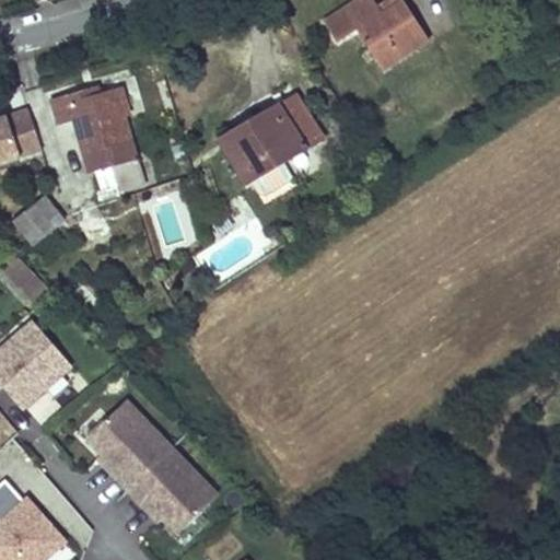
[(374,0),(359,0),(327,21),(340,41),(358,30),(359,32),(384,14),(374,0)]
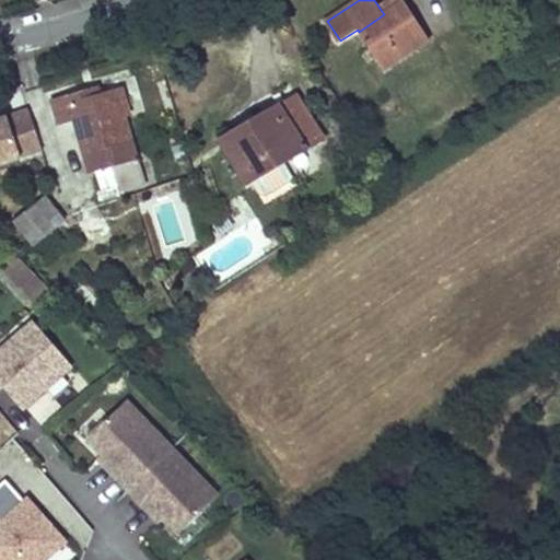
[(384,14),(359,32),(385,68),(431,39),(405,1),(384,14)]
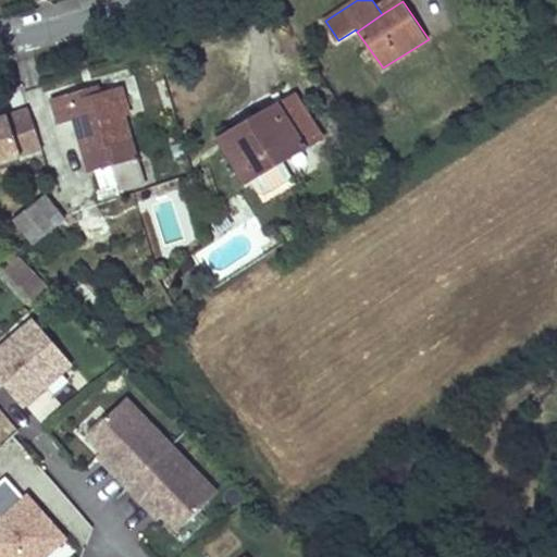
[(87,89),(51,98),(58,122),(73,118),(84,151),(107,146),(112,164),(138,158),(118,87),(89,94),(87,89)]
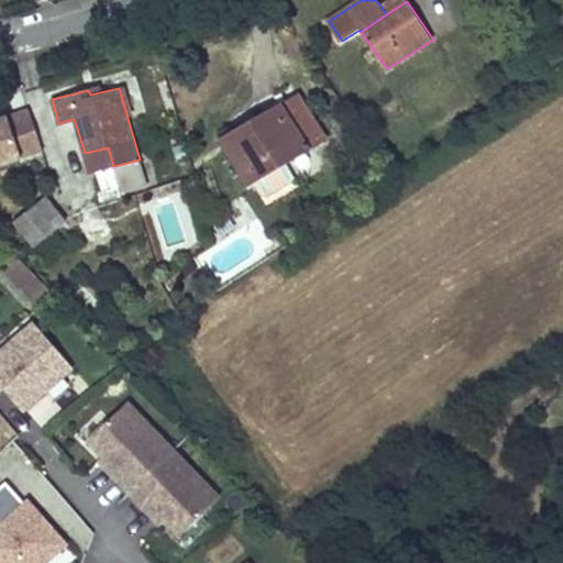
[(269,127),(229,150),(251,183),(323,139),(298,97),(264,117),(269,127)]
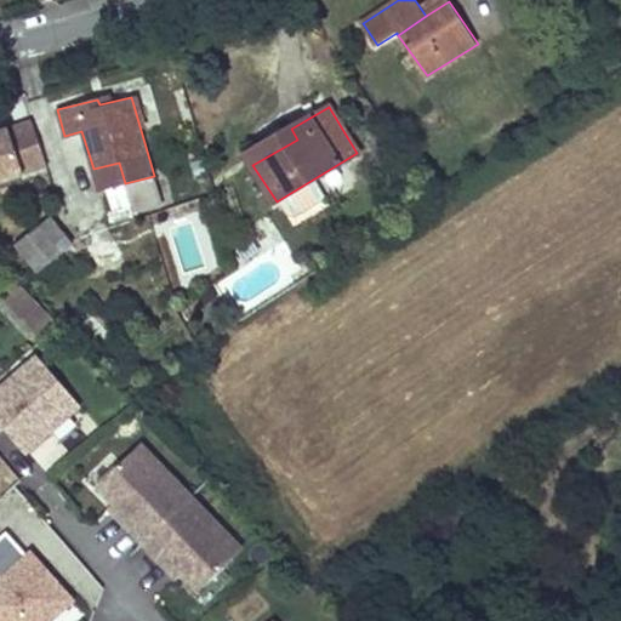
[(0,180),(46,166),(34,121),(0,131),(0,180)]
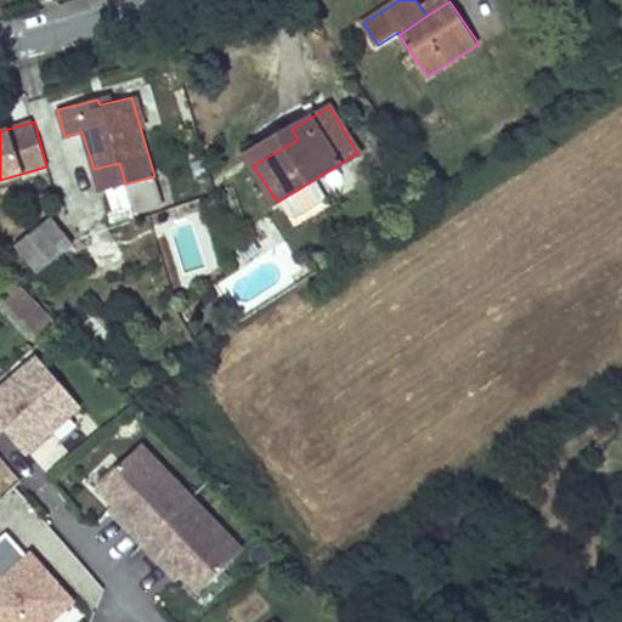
[(99,191),(125,184),(119,163),(94,169),(99,191)]
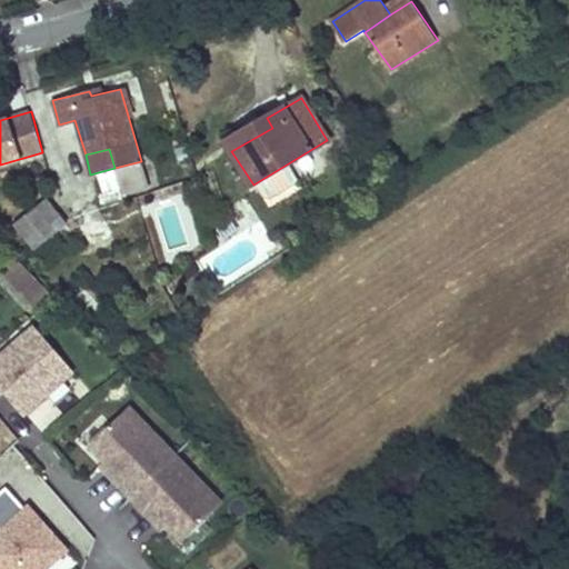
[(122,195),(148,188),(141,161),(115,168),(122,195)]
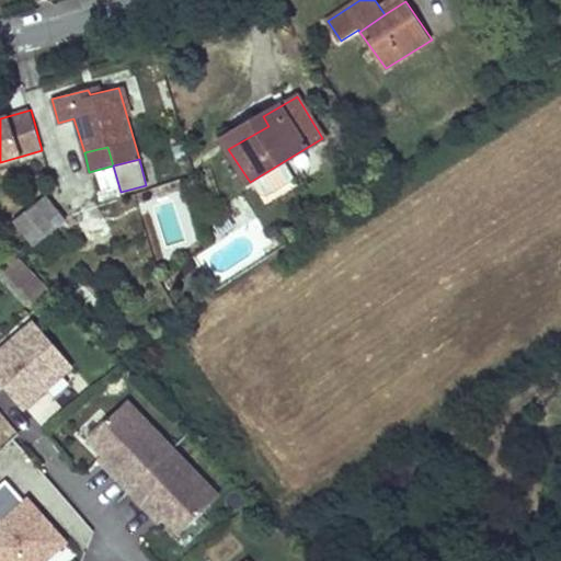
[(37,203),(15,221),(33,244),(63,221),(55,212),(49,216),(37,203)]
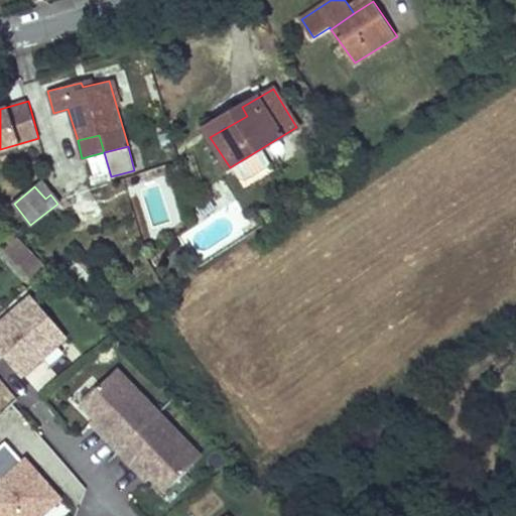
[(169,253),(164,246),(155,252),(160,259),(169,253)]
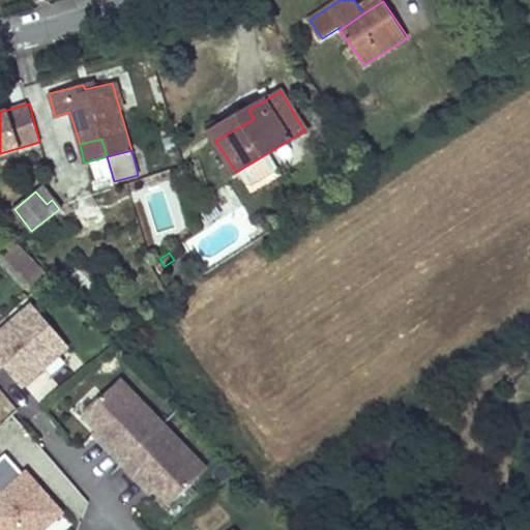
[(51,275),(29,254),(15,267),(36,289),(51,275)]
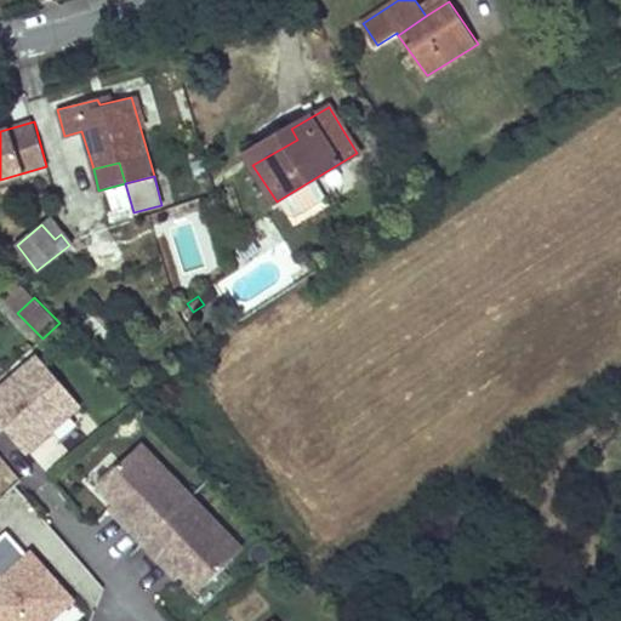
[(0,392),(0,428),(23,456),(84,408),(40,355),(0,392)]
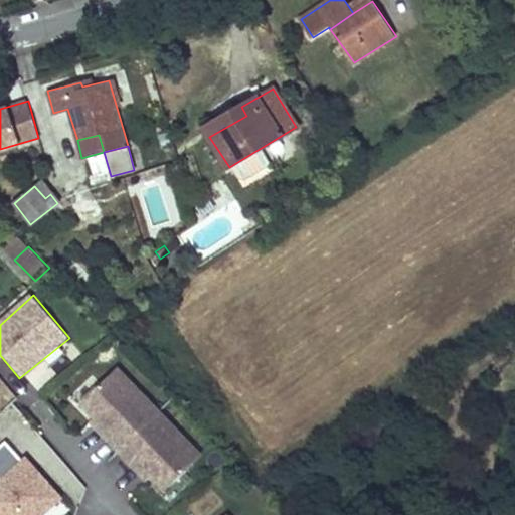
[(130,362),(95,396),(109,409),(115,416),(111,420),(133,443),(155,464),(159,460),(166,467),(179,480),(213,445),(130,362)]
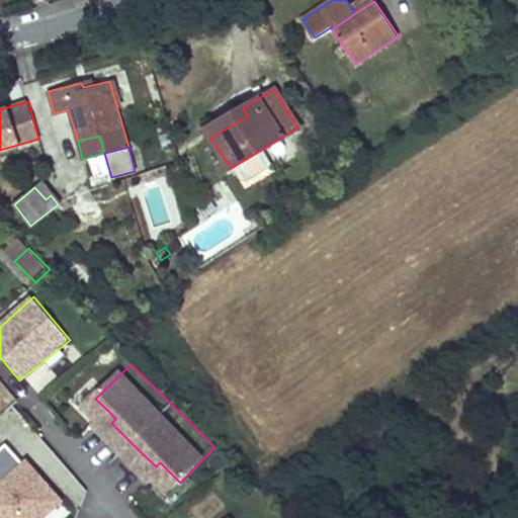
[(109,412),(105,417),(111,423),(115,419),(109,412)]
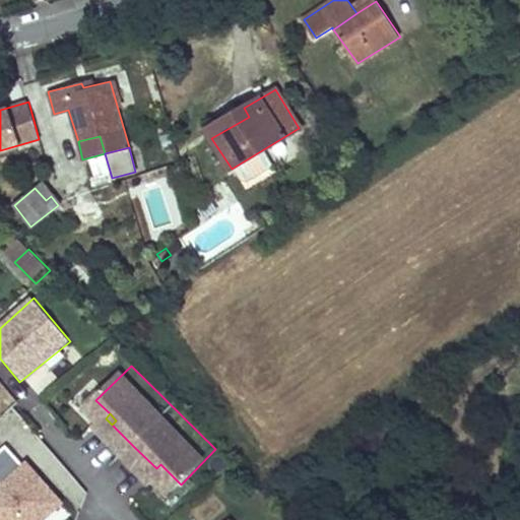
[(0,484),(0,519),(49,519),(63,507),(26,461),(0,484)]
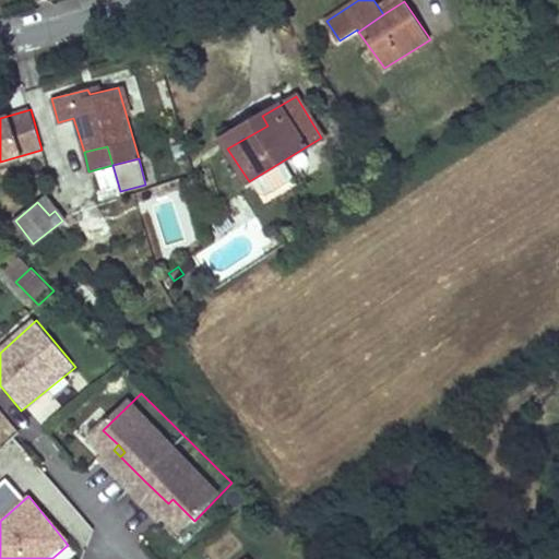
[(173,499),(168,503),(175,510),(180,507),(173,499)]
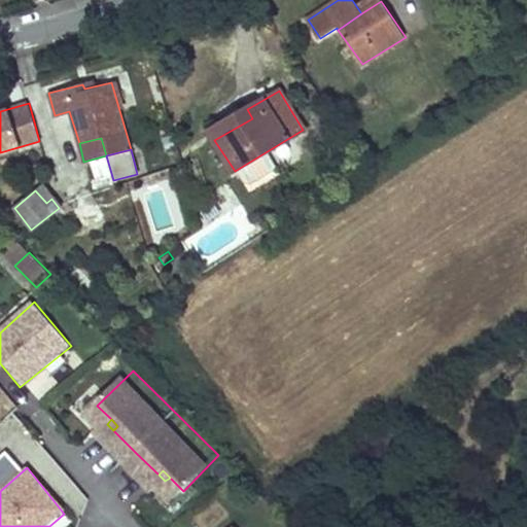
[(256,526),(245,515),(230,526),(256,526)]
